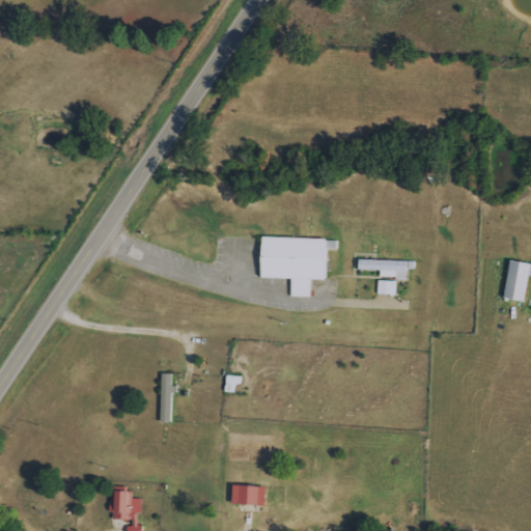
[(291,297),(310,297),(311,280),(325,280),(326,249),(336,249),(337,239),(262,236),(261,278),(291,279),(291,297)]
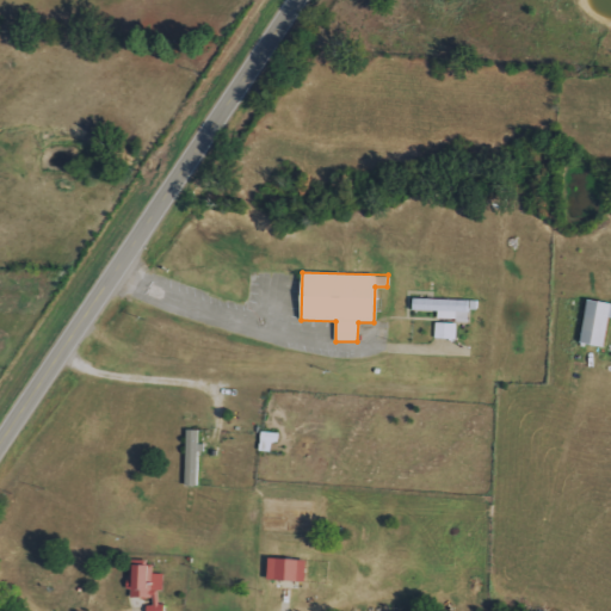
[(438,310),(438,320),(468,320),(469,300),(413,298),(413,310),(438,310)]
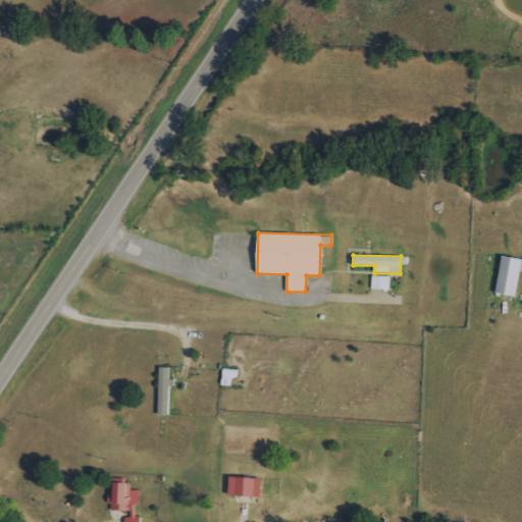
[(521,259),(503,256),(496,293),(516,296),(520,271),(521,271),(521,259)]
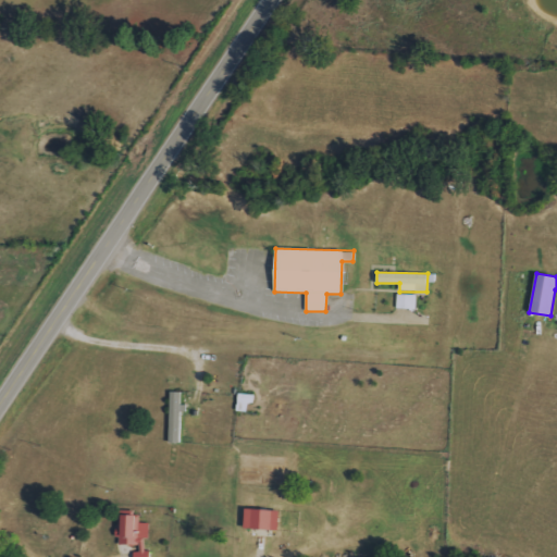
[(415,309),(416,294),(396,294),(396,308),(415,309)]
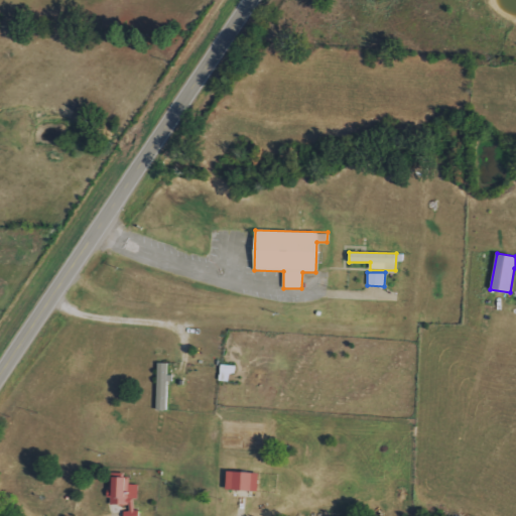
[(166,382),(168,382),(169,363),(157,363),(155,410),(165,410),(166,382)]
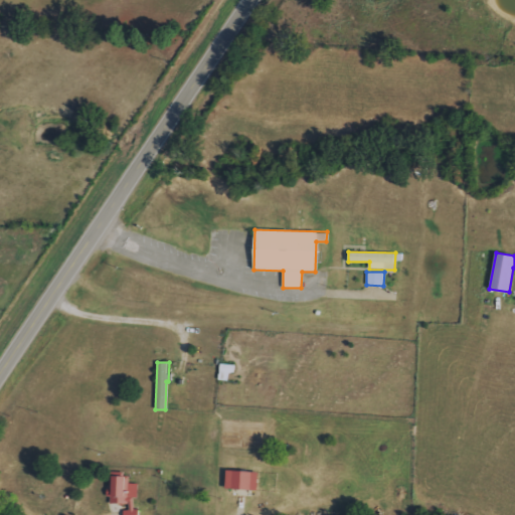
[(232,365),(220,364),(218,380),(230,381),(232,365)]
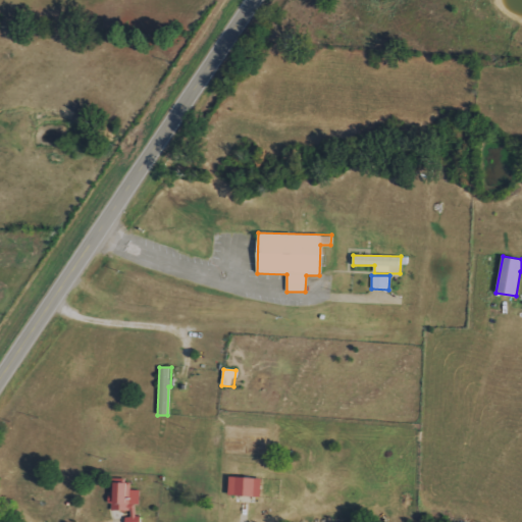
[(261,497),(261,477),(229,476),(228,496),(261,497)]
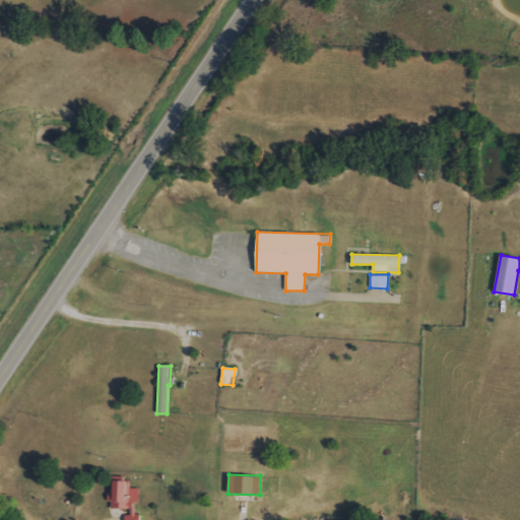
[(139,489),(129,489),(130,480),(114,480),(110,480),(110,509),(127,509),(127,519),(135,519),(136,502),(138,502),(139,489)]
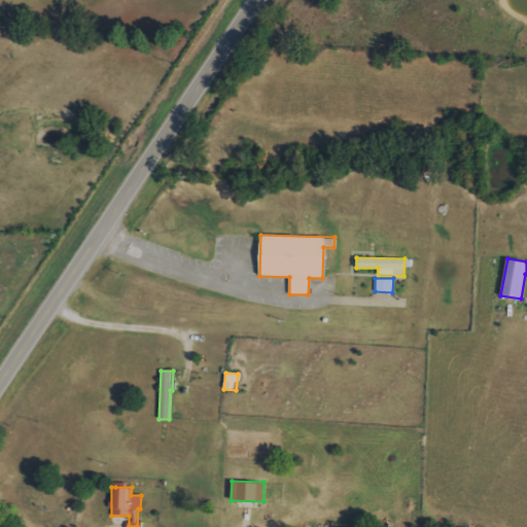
All buildings are outlined.
